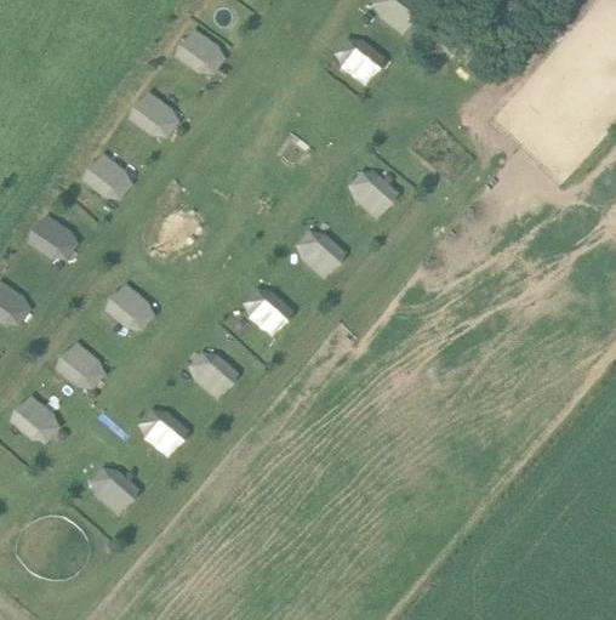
[(403,35),(417,17),(394,0),(374,0),(368,9),(403,35)]
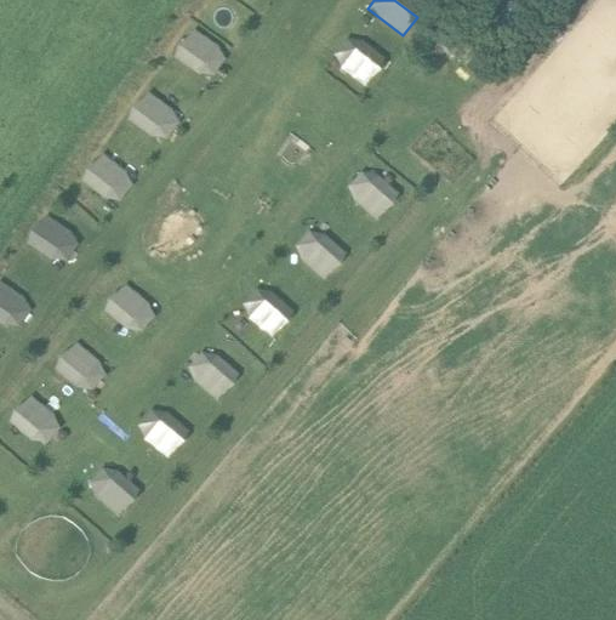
[(172,58),(211,79),(228,47),(189,26),(172,58)]
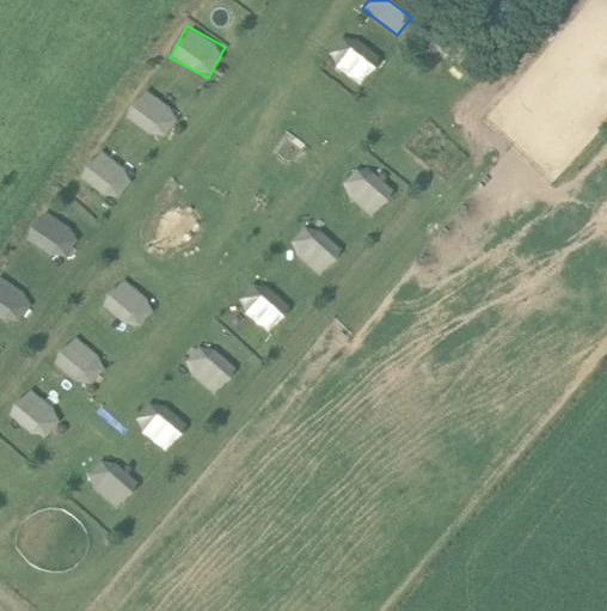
[(360,84),(375,63),(339,37),(324,59),(360,84)]
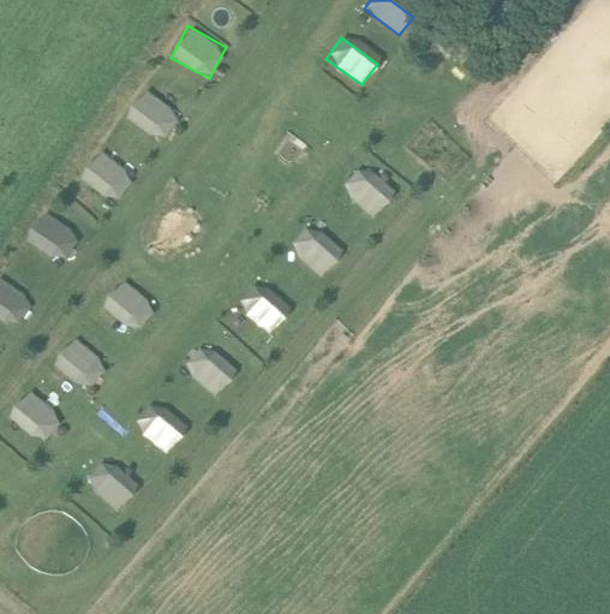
[(125,117),(161,141),(179,113),(142,90),(125,117)]
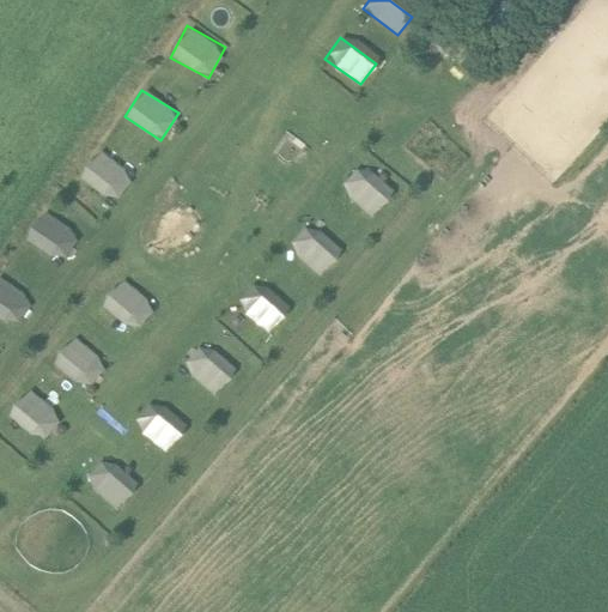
[(79,188),(123,195),(128,163),(84,156),(79,188)]
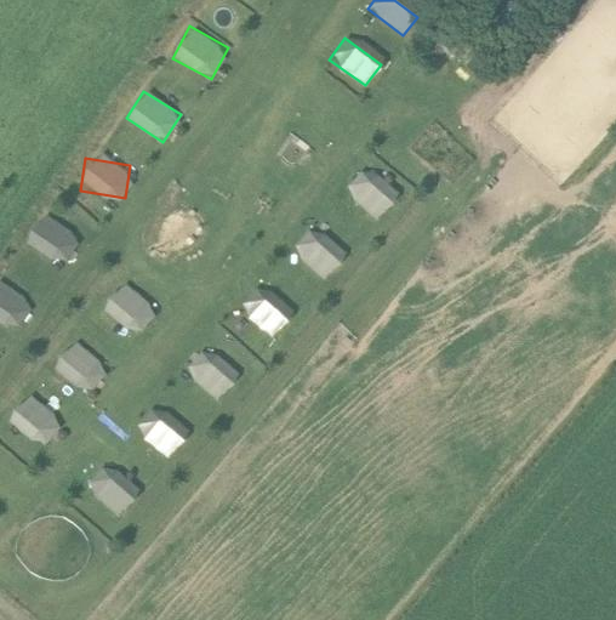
[(343,191),(376,219),(399,192),(377,174),(371,180),(360,170),(343,191)]
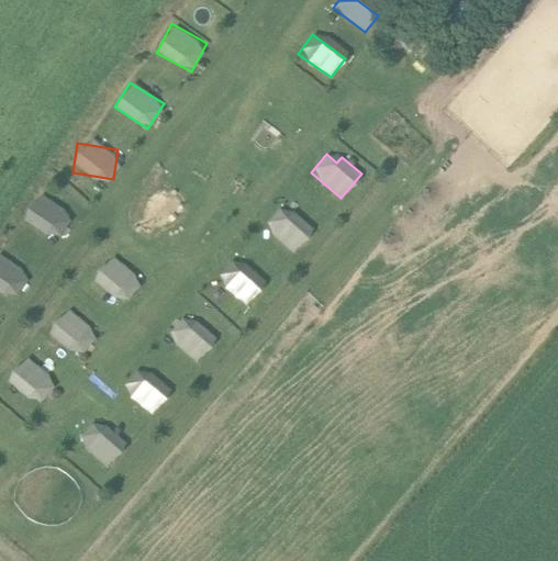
[(37,193),(22,220),(58,240),(73,214),(37,193)]
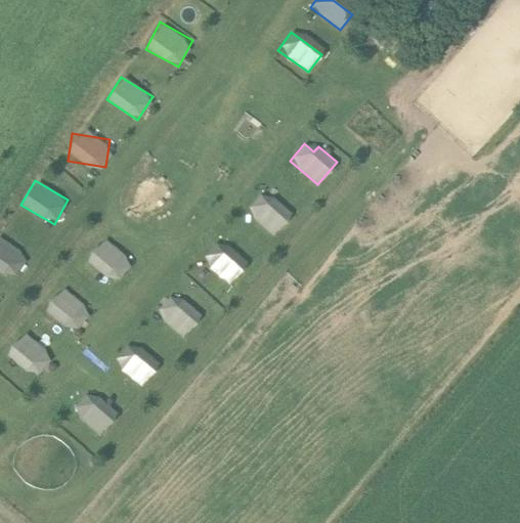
[(272,234),(292,213),(264,188),(245,211),(272,234)]
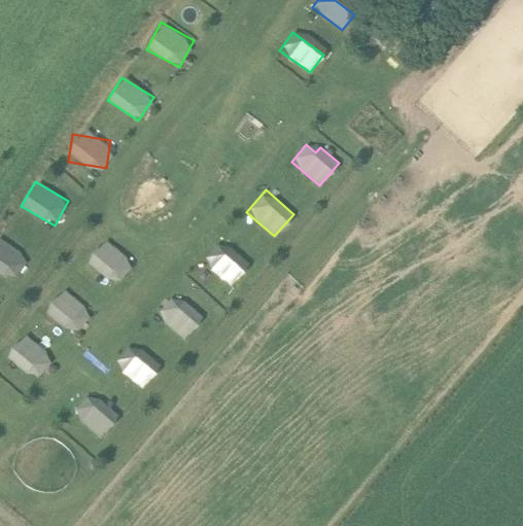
[(85,260),(115,286),(134,265),(104,239),(85,260)]
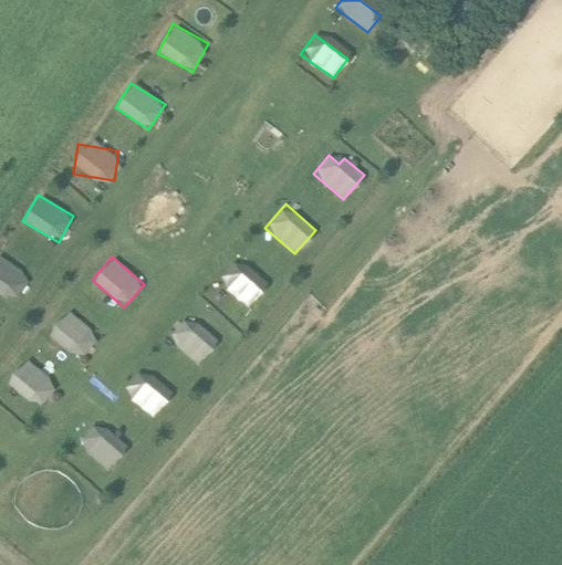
[(0,293),(16,302),(30,274),(0,258),(0,293)]
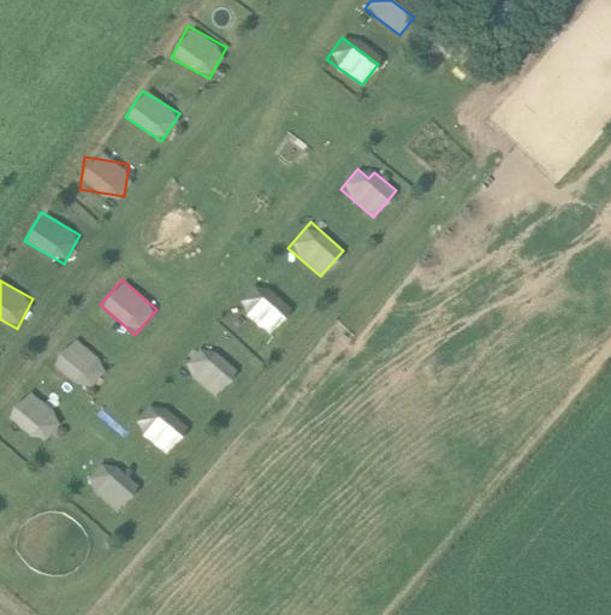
[(291,307),(268,288),(264,295),(253,285),(236,305),(268,333),(291,307)]
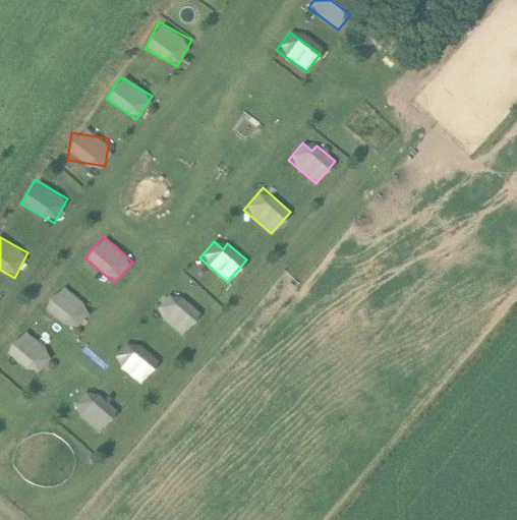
[(44,308),(75,331),(91,309),(59,287),(44,308)]
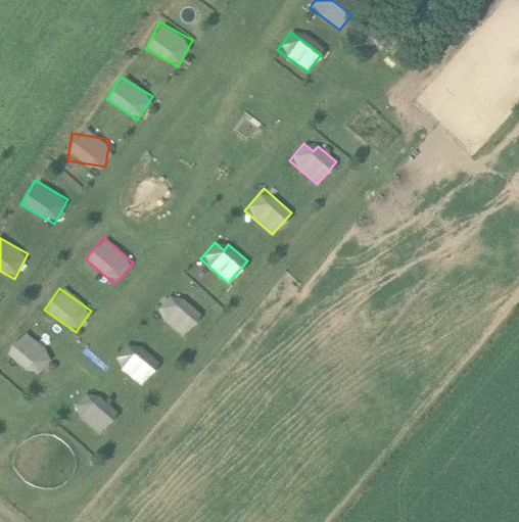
[(170,294),(154,314),(183,336),(201,314),(181,297),(178,301),(170,294)]
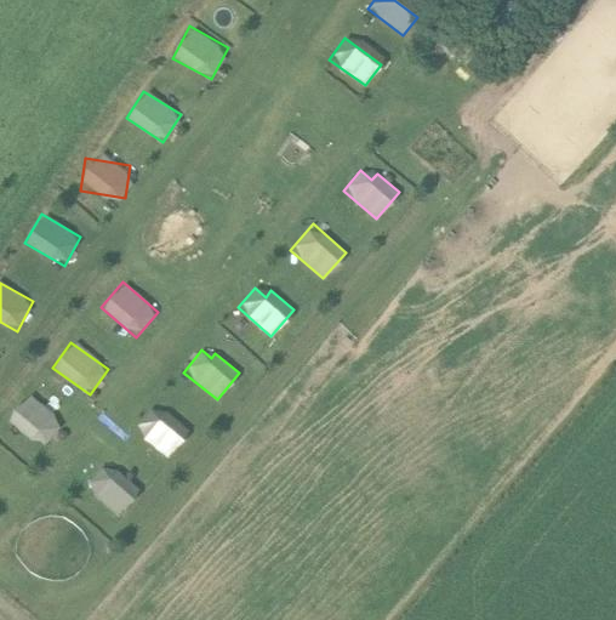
[(24,394),(6,422),(44,448),(62,420),(24,394)]
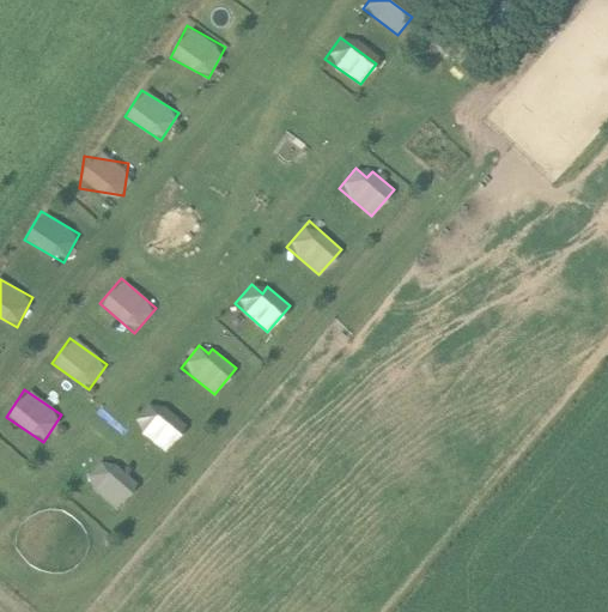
[(132,425),(165,452),(186,426),(151,400),(132,425)]
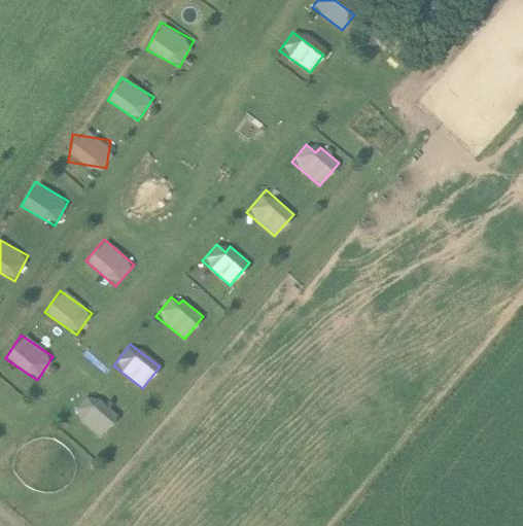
[(89,392),(71,413),(99,437),(117,417),(89,392)]
